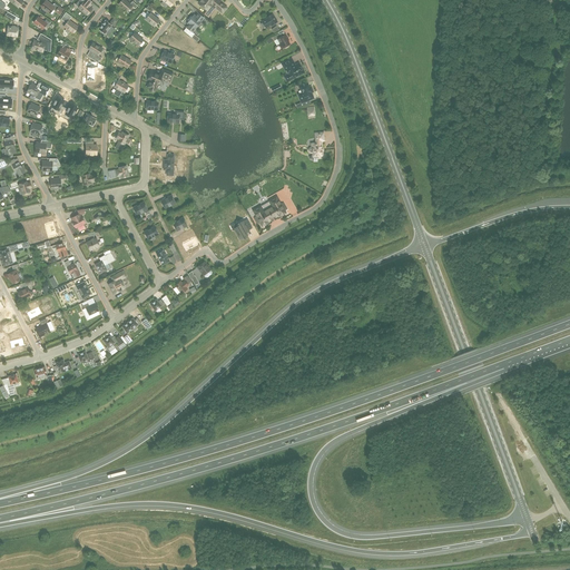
[(46,0),(41,6),(42,7),(48,11),(50,13),(53,9),(56,11),(60,15),(64,10),(59,7),(53,3),(52,6),(46,0)]
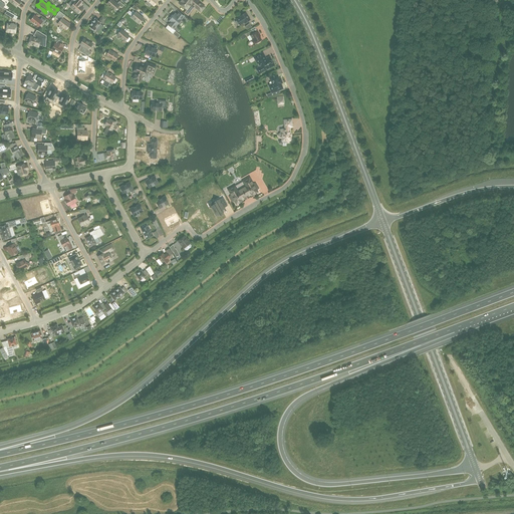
[(75,1),(71,7),(78,13),(83,8),(81,6),(84,3),(82,1),(81,0),(76,0),(76,1),(75,1)]
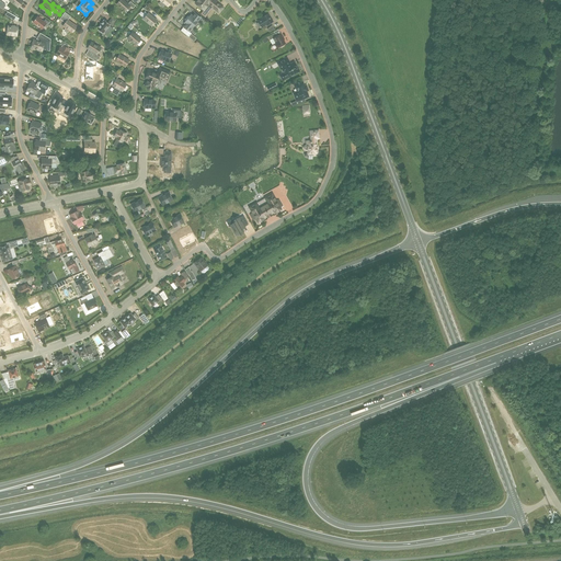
[(123,0),(119,0),(116,4),(125,12),(129,6),(133,9),(135,6),(130,1),(128,4),(123,0)]
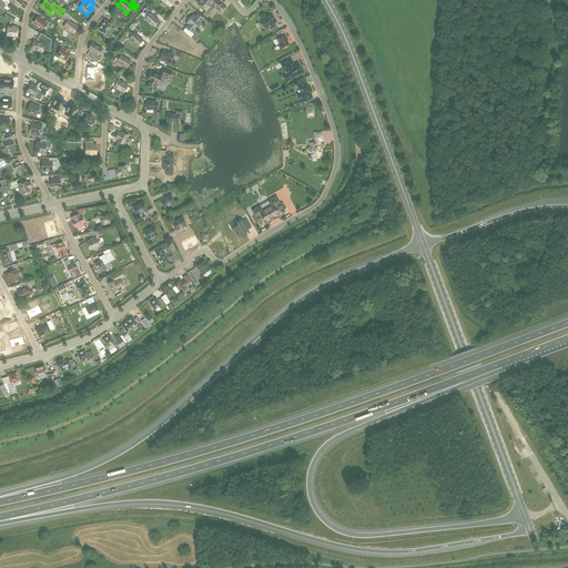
[(206,10),(211,4),(222,12),(225,8),(216,0),(213,0),(214,0),(213,0),(199,0),(199,1),(199,2),(198,3),(206,10)]
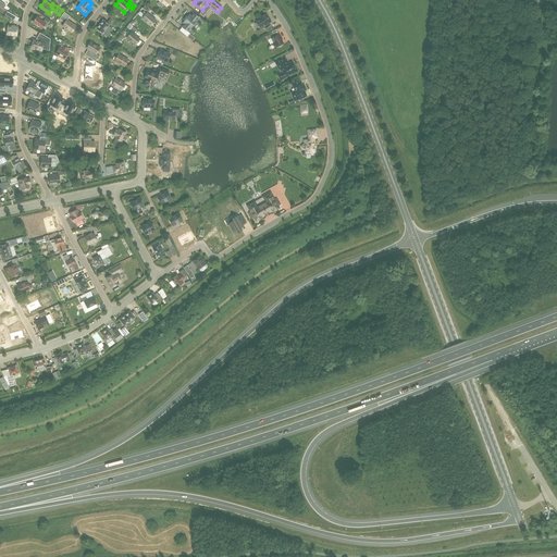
[(190,15),(189,14),(186,19),(194,25),(199,17),(194,12),(190,15)]
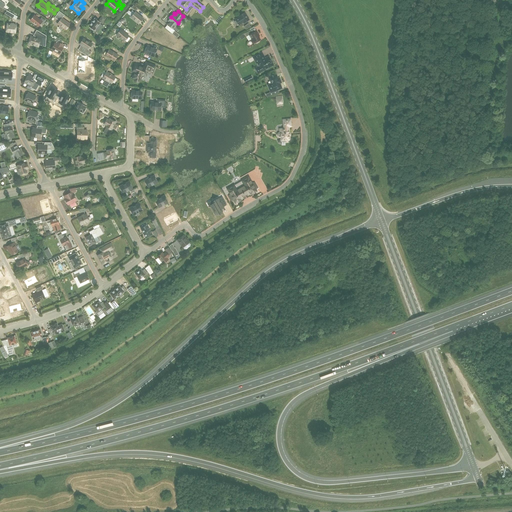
[(135,12),(131,17),(139,24),(143,18),(135,12)]
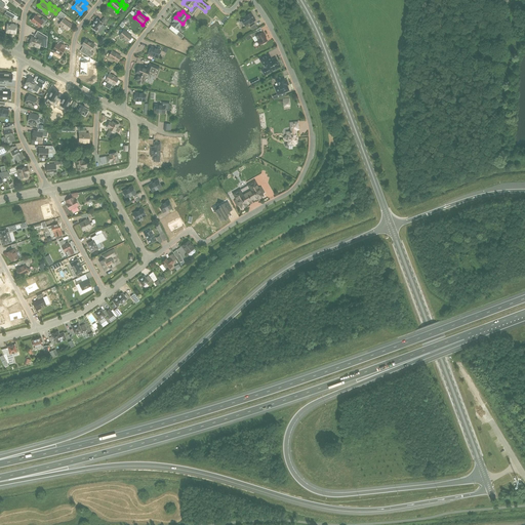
[(246,17),(241,21),(242,21),(243,23),(244,25),(245,25),(248,24),(247,23),(249,22),(250,24),(253,21),(255,19),(253,17),(252,16),(252,15),(250,12),(246,15),(245,16),(246,17)]
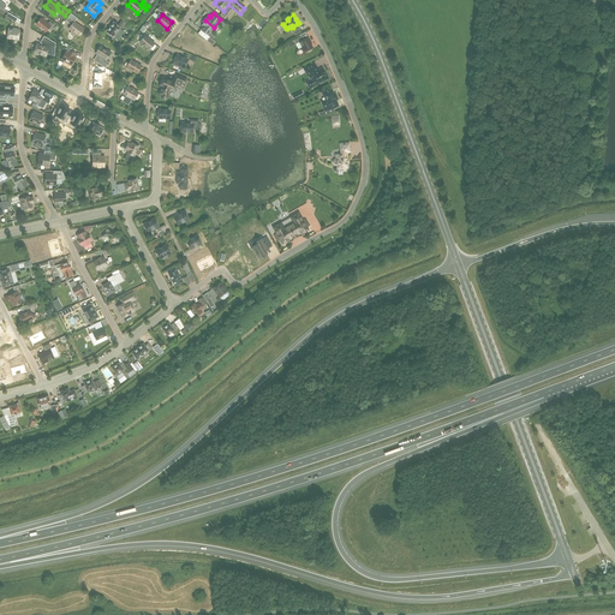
[(51,25),(48,23),(41,18),(36,24),(46,33),(49,27),(51,25)]
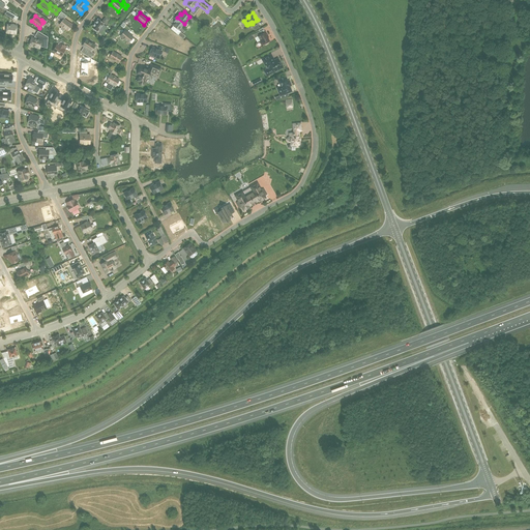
[(107,24),(111,19),(106,16),(101,21),(107,24)]
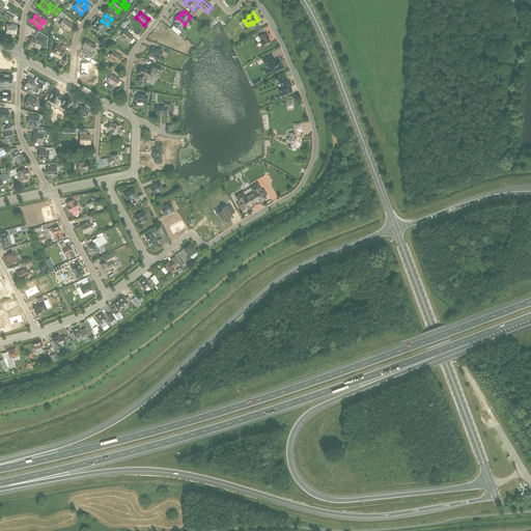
[(173,26),(179,30),(185,24),(177,18),(174,22),(175,23),(173,26)]
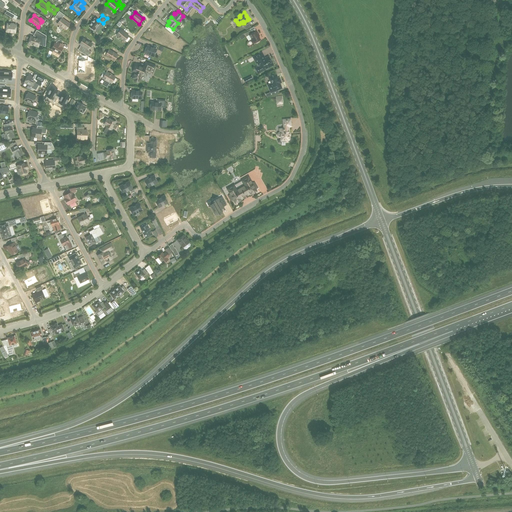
[(66,30),(70,24),(62,18),(58,24),(66,30)]
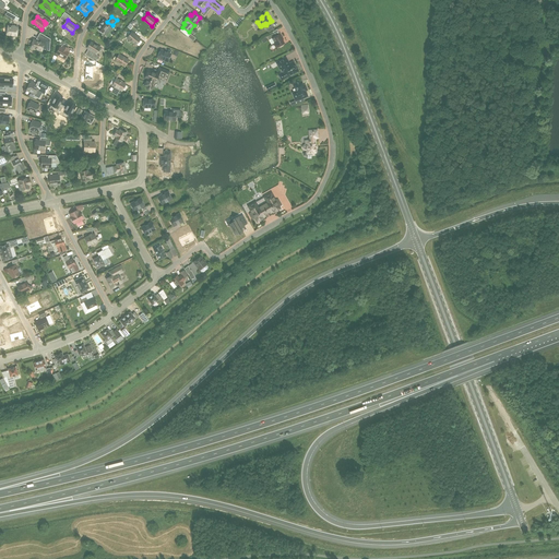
[(113,28),(109,25),(109,24),(104,20),(96,28),(103,33),(103,32),(106,35),(113,28)]
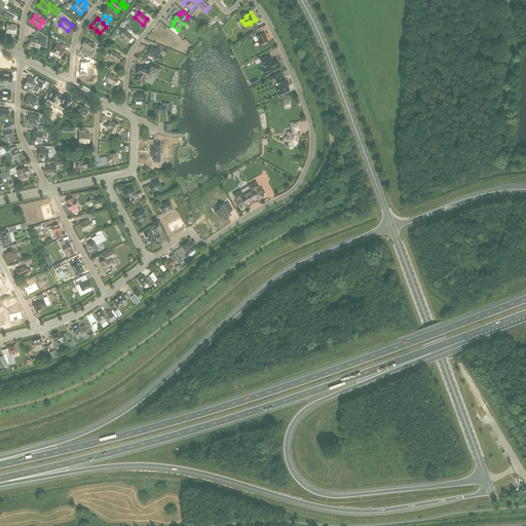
[(7,30),(6,32),(15,33),(16,26),(7,25),(7,30)]
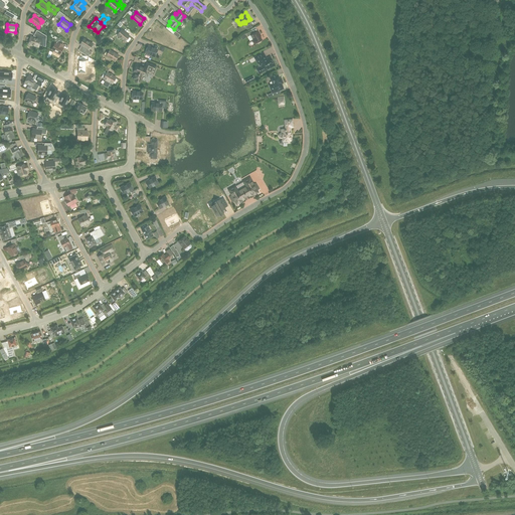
[(160,28),(156,34),(153,37),(158,41),(163,35),(168,39),(172,33),(164,27),(162,29),(160,28)]
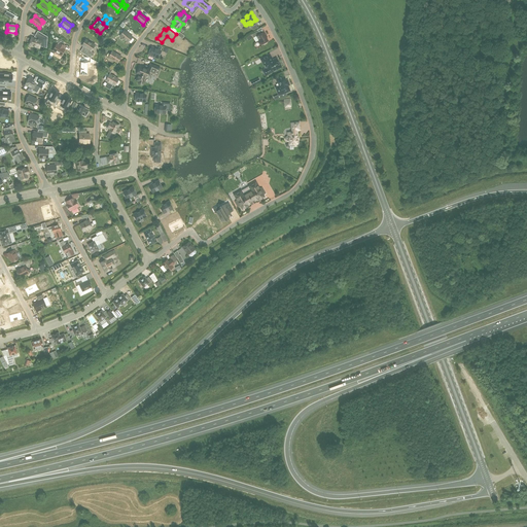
[(133,37),(125,30),(119,36),(128,42),(133,37)]
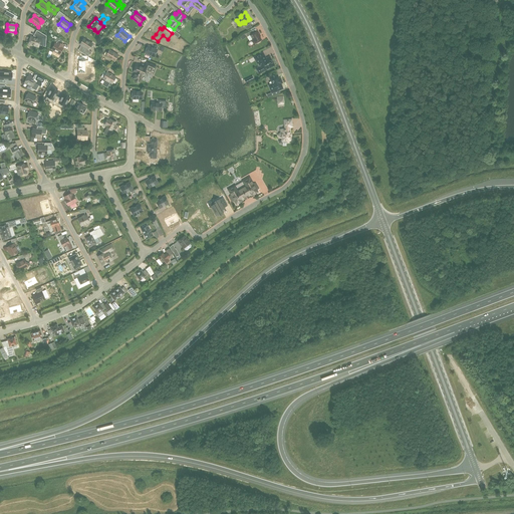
[(37,30),(34,35),(38,36),(37,38),(40,39),(39,44),(45,45),(45,35),(37,30)]
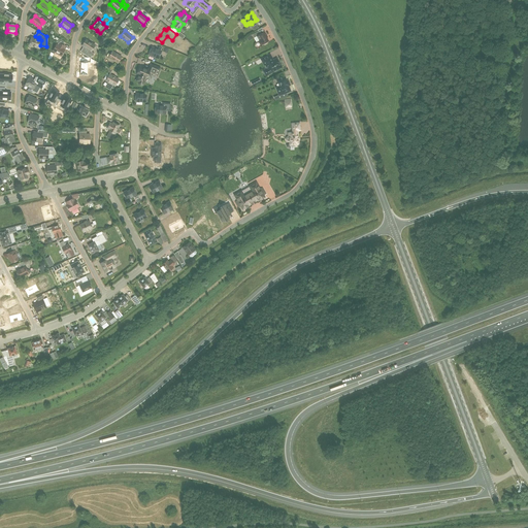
[(258,31),(253,34),(255,37),(254,38),(256,41),(259,40),(260,40),(262,44),(263,43),(265,44),(266,43),(267,41),(268,40),(265,35),(266,35),(264,32),(260,34),(258,31)]
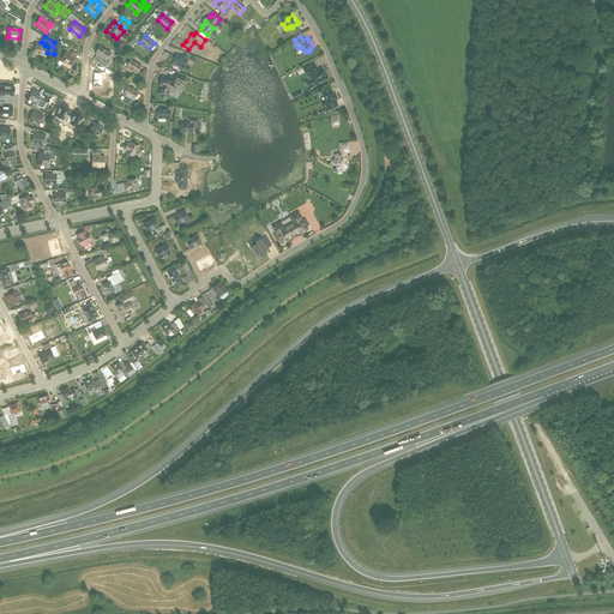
[(44,46),(36,44),(36,46),(35,47),(34,49),(35,50),(34,53),(46,55),(47,53),(48,47),(44,46)]
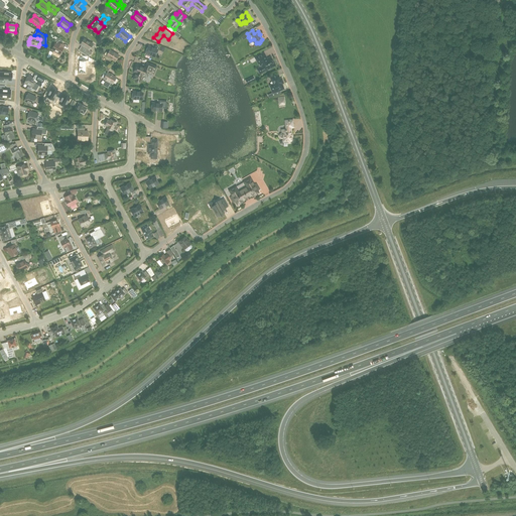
[(61,47),(63,44),(61,43),(62,40),(57,37),(56,40),(58,42),(56,44),(55,43),(51,49),(60,53),(63,48),(61,47)]
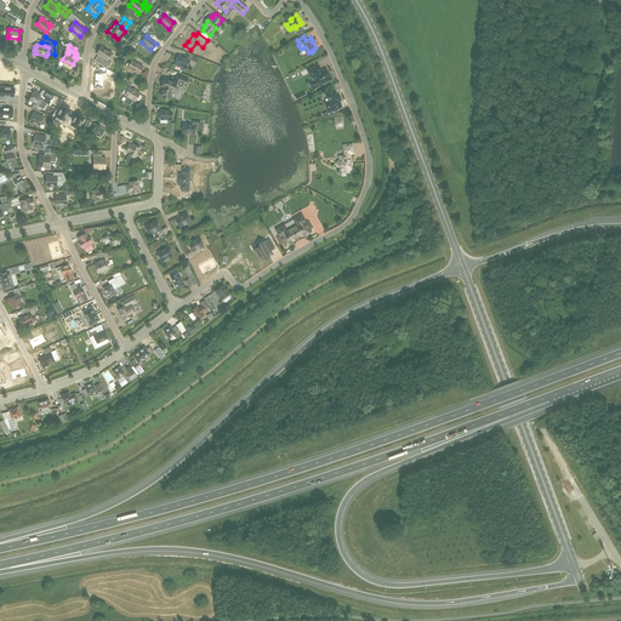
[(112,53),(101,46),(97,53),(104,58),(102,62),(108,66),(110,62),(107,60),(112,53)]
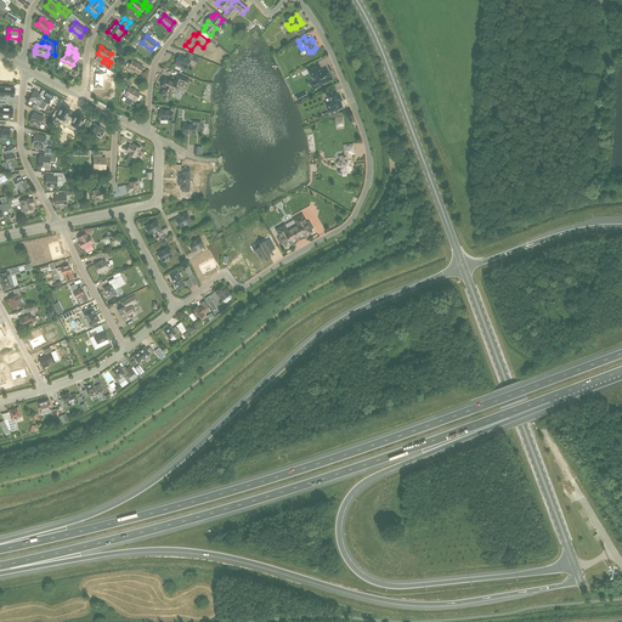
[(190,61),(179,56),(177,57),(176,58),(176,61),(176,62),(175,63),(187,68),(190,61)]
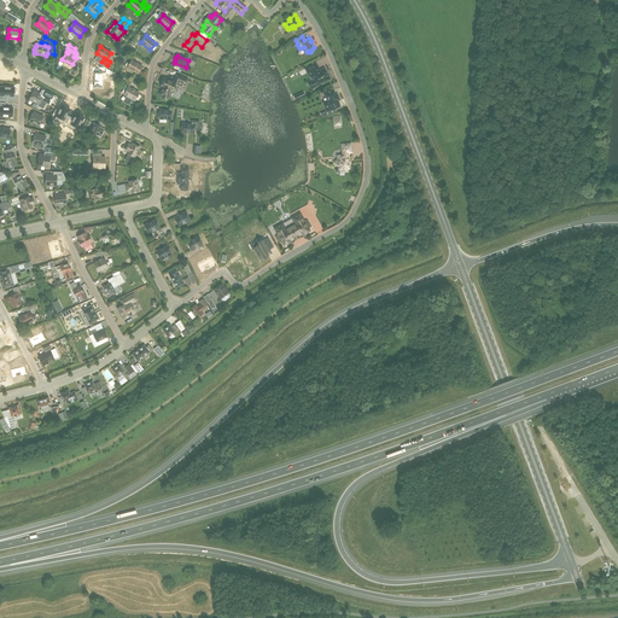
[(132,60),(127,68),(138,74),(143,66),(132,60)]
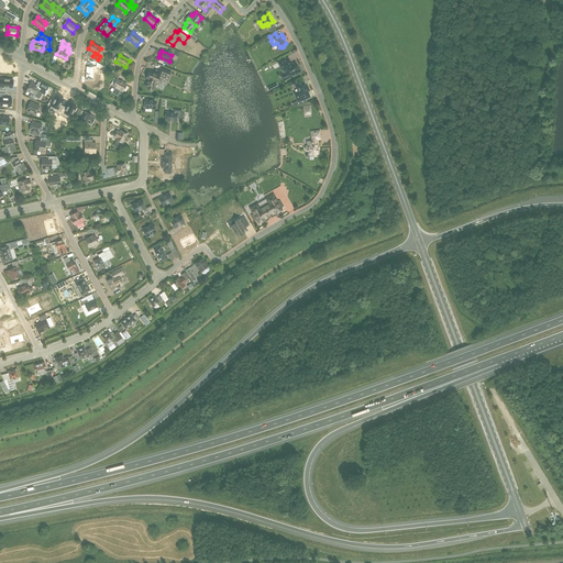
[(278,63),(285,74),(282,76),(284,80),(287,78),(299,72),(296,66),(295,63),(294,64),(291,65),(287,58),(278,63)]
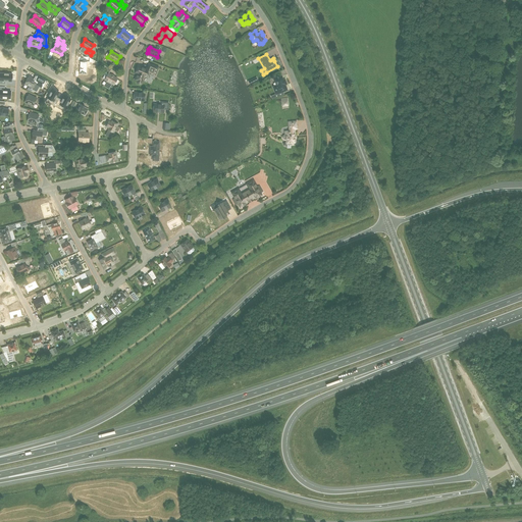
[(80,67),(80,73),(87,73),(87,68),(87,61),(92,61),(92,59),(90,58),(88,57),(84,56),(84,61),(80,61),(80,67)]
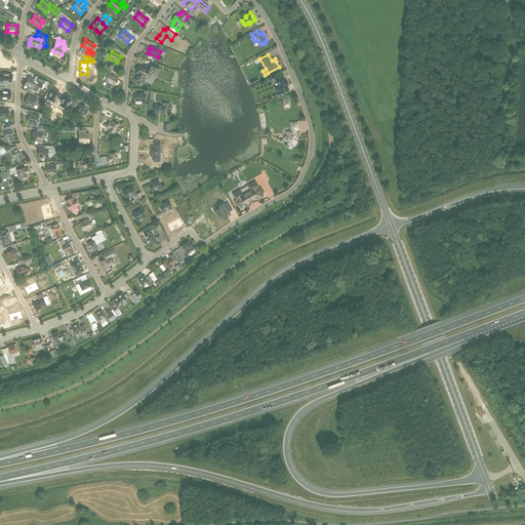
[(139,66),(137,71),(136,73),(138,74),(135,80),(137,81),(137,82),(137,83),(138,84),(139,84),(140,84),(142,84),(143,84),(143,83),(146,77),(147,78),(149,78),(151,75),(155,76),(156,76),(159,68),(150,64),(148,69),(139,66)]
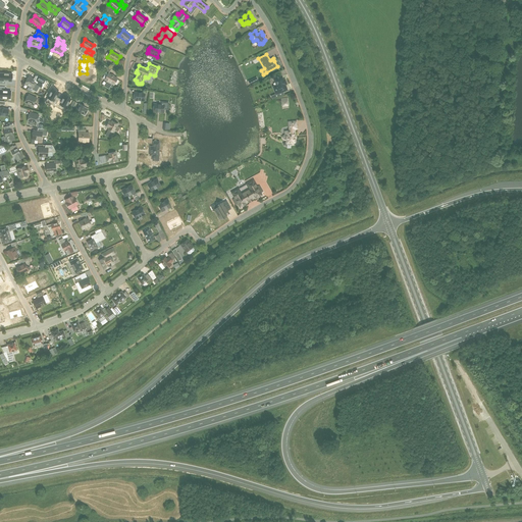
[(0,84),(5,84),(6,81),(11,82),(12,74),(0,72),(0,84)]
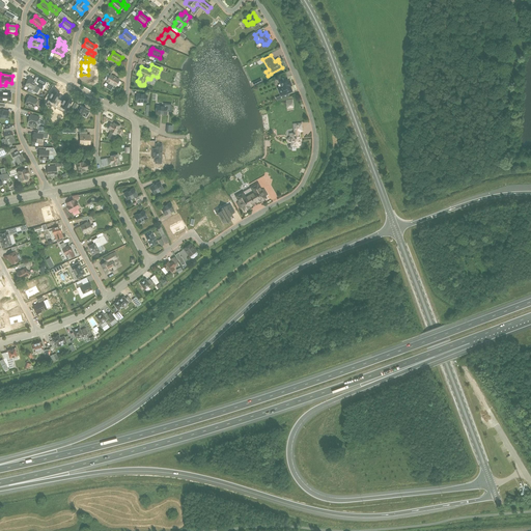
[(113,84),(116,86),(119,80),(110,75),(107,81),(110,83),(109,84),(109,83),(107,87),(111,89),(113,86),(112,85),(113,84)]
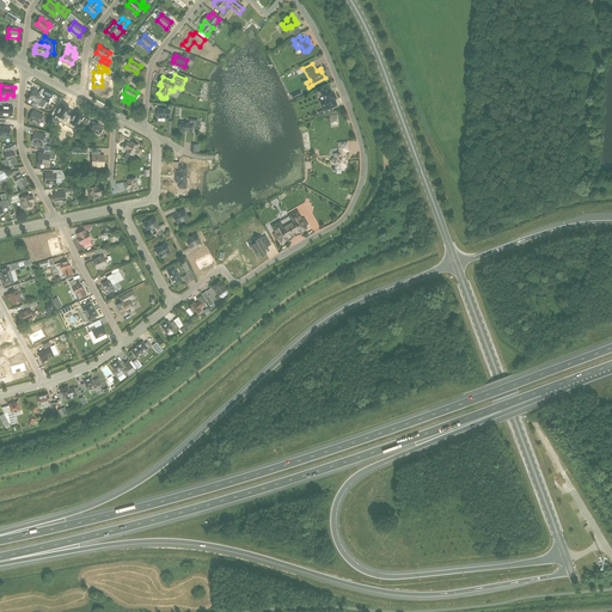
[(320,103),(323,110),(336,105),(334,99),(336,98),(334,93),(332,93),(330,89),(326,91),(326,90),(325,90),(320,92),(322,97),(323,97),(325,102),(320,103)]
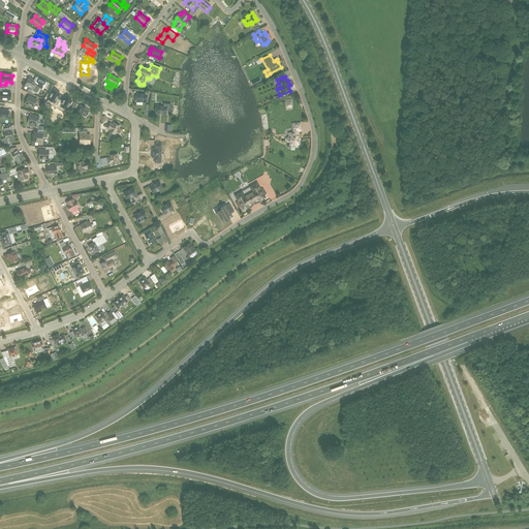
[(25,85),(33,89),(37,82),(29,78),(29,79),(28,79),(27,81),(27,82),(25,85)]
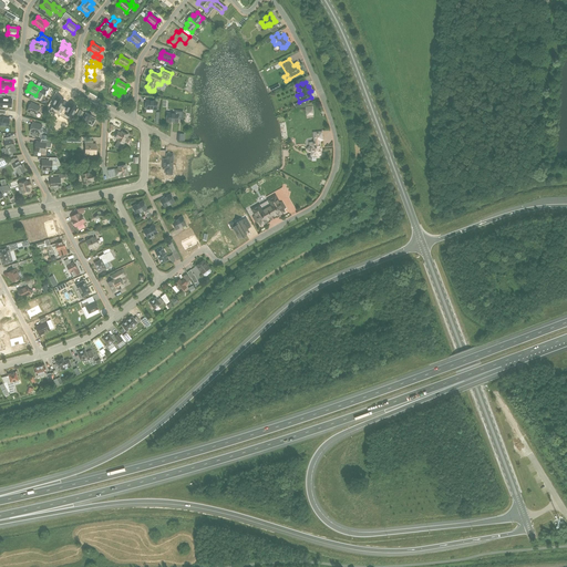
[(278,83),(269,88),(271,92),(280,89),(278,83)]
